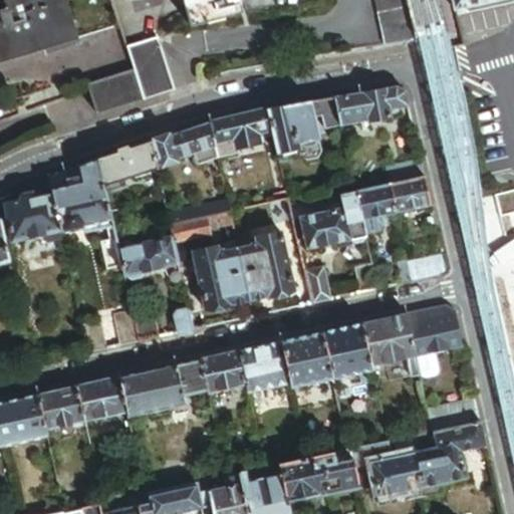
[(108,0),(31,0),(30,0),(12,0),(0,3),(0,63),(118,28),(108,0)]
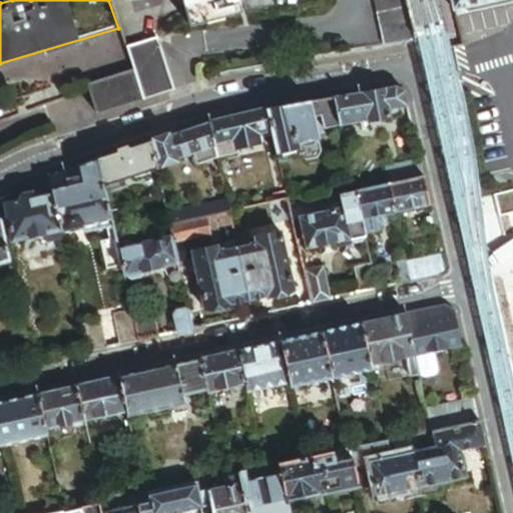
[(184,0),(192,27),(237,14),(233,0),(184,0)]
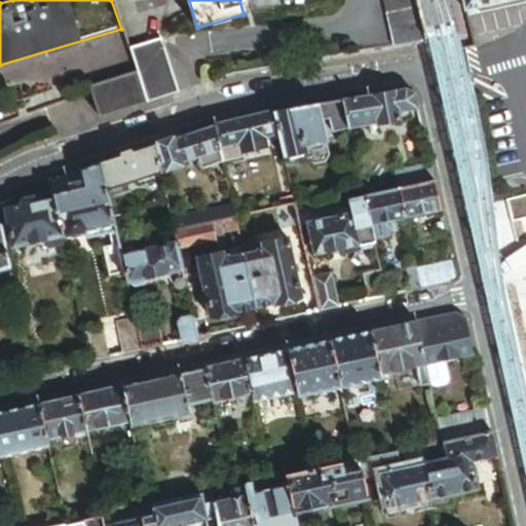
[(382,0),(392,47),(424,40),(414,0),(382,0)]
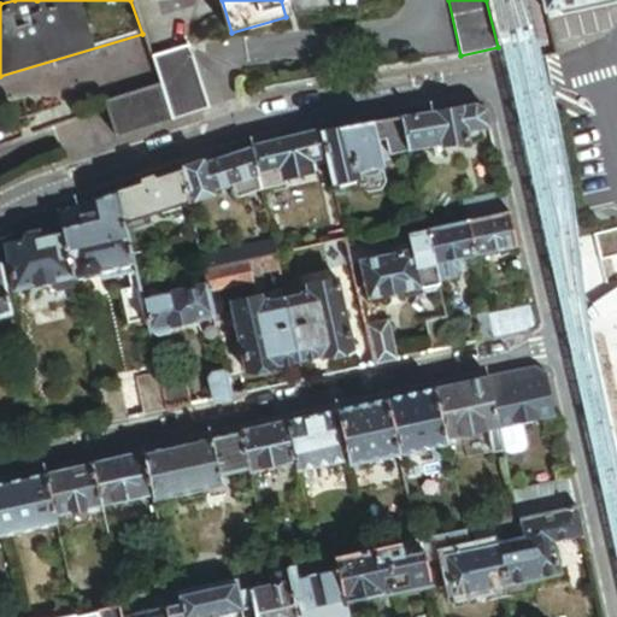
[(540,0),(544,15),(600,0),(540,0)]
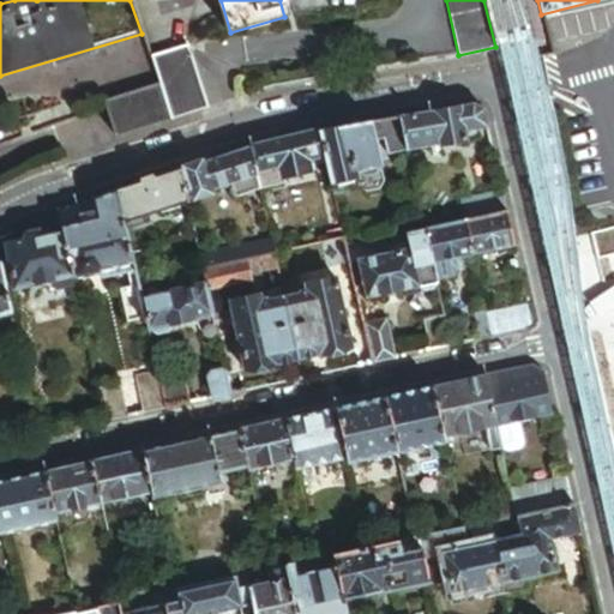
[(205,112),(187,50),(149,62),(157,88),(167,121),(205,112)]
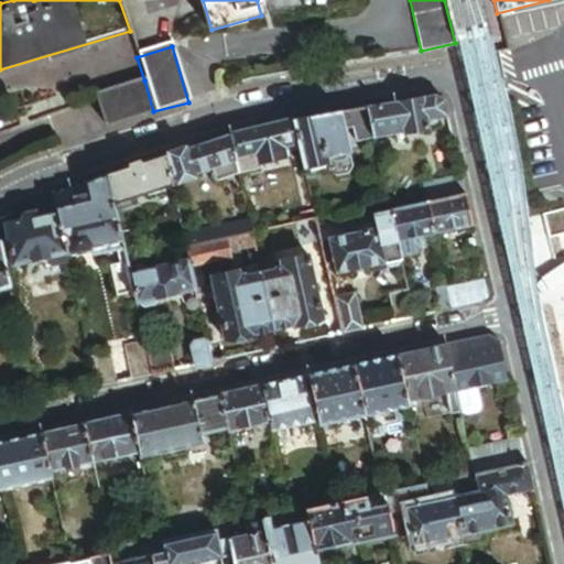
[(522,89),(520,79),(510,83),(512,91),(522,89)]
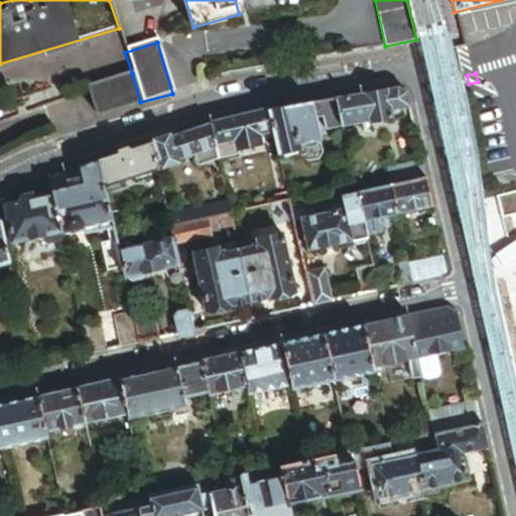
[(140,102),(132,74),(86,89),(96,118),(140,102)]
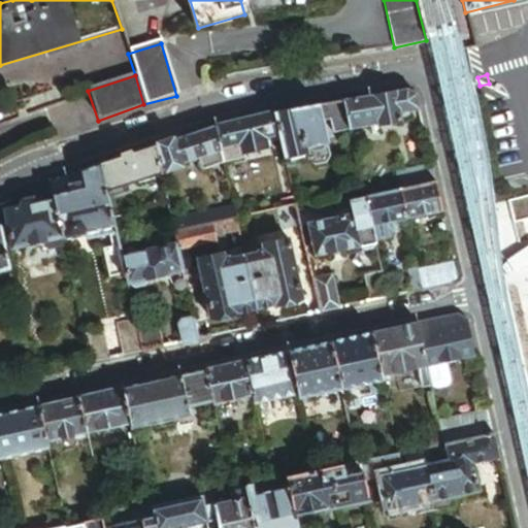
[(406,90),(342,101),(349,127),(376,123),(377,126),(401,122),(399,112),(411,111),(420,109),(417,96),(406,90)]
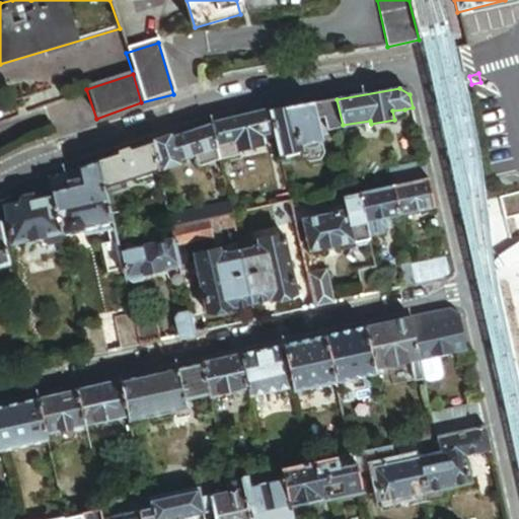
[(343,125),(337,99),(268,110),(272,131),(279,155),(300,151),(298,145),(318,140),(314,120),(322,118),(325,131),(343,127),(343,125)]
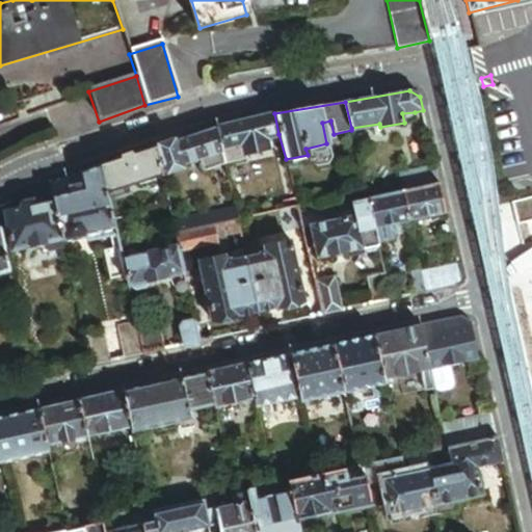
[(417,122),(415,112),(402,113),(404,123),(417,122)]
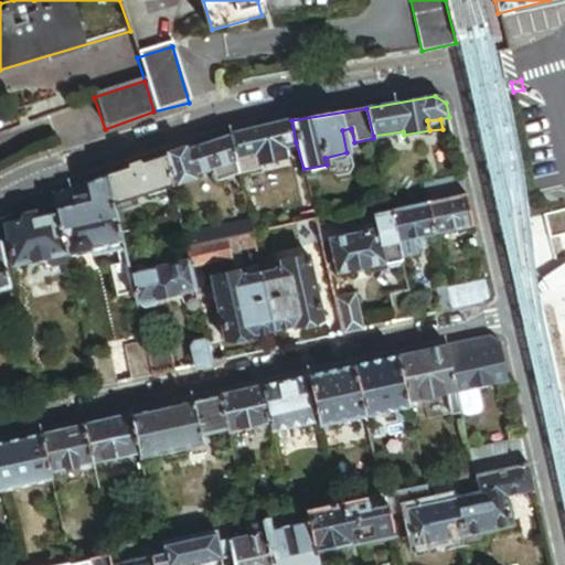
[(296,142),(291,120),(285,121),(228,136),(234,157),(258,150),(262,163),(283,158),(280,146),(296,142)]
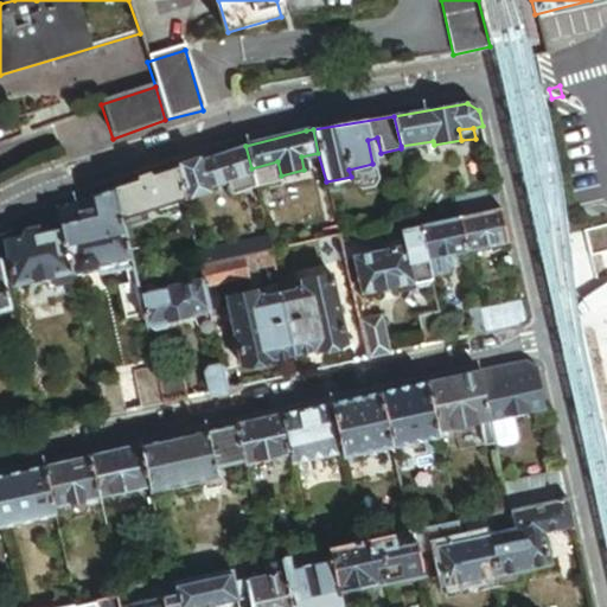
[(251,168),(246,146),(177,168),(184,198),(209,190),(209,187),(228,180),(251,172),(251,168)]
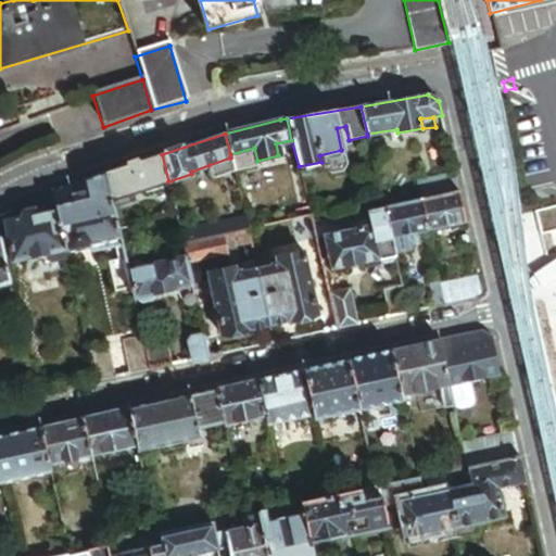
[(254,148),(230,154),(230,158),(234,171),(258,164),(257,161),(254,148)]
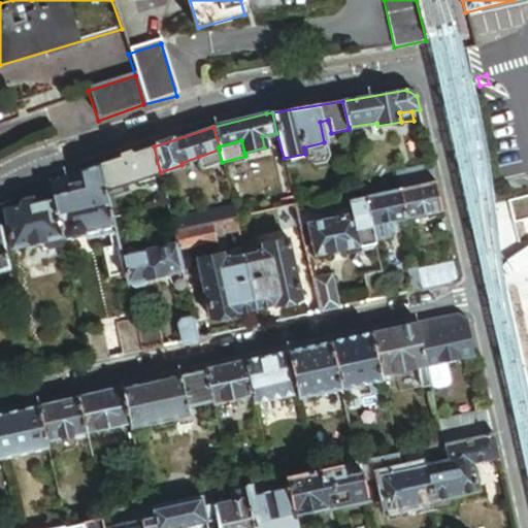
[(324,142),(303,147),(305,154),(306,161),(311,165),(323,162),(327,156),(324,142)]
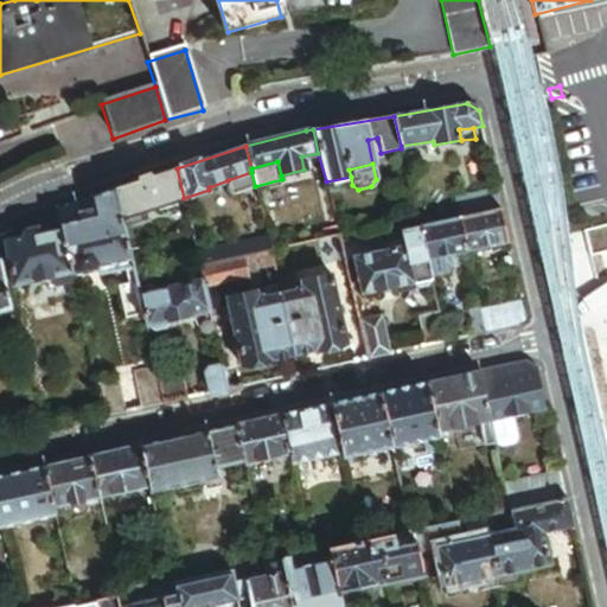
[(184,198),(177,168),(115,191),(125,230),(149,222),(147,213),(184,200),(184,198)]
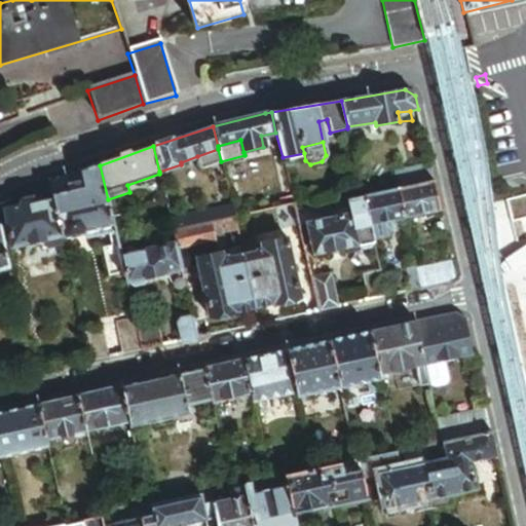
[(218,149),(197,156),(199,167),(221,162),(221,161),(218,149)]
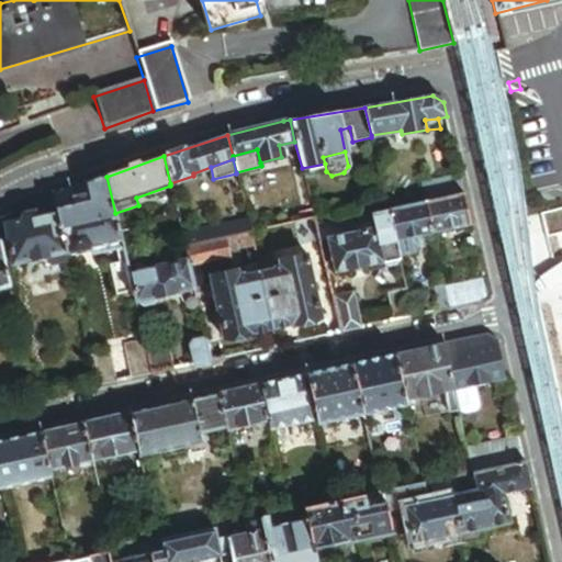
[(463,193),(460,176),(426,183),(429,201),(463,193)]
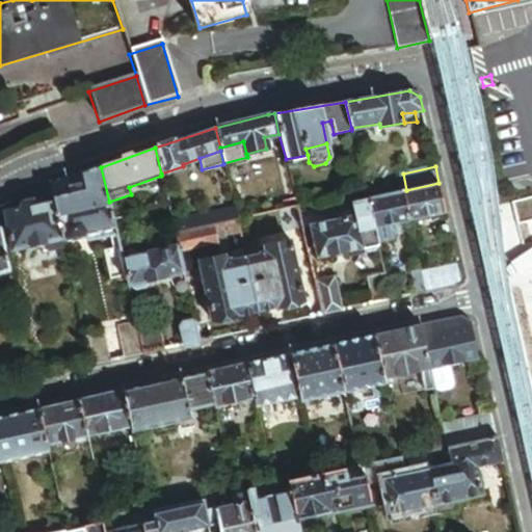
[(109,202),(101,167),(81,174),(85,184),(70,186),(67,178),(50,184),(53,193),(54,203),(63,241),(71,243),(85,240),(86,238),(97,236),(96,232),(115,228),(109,202)]
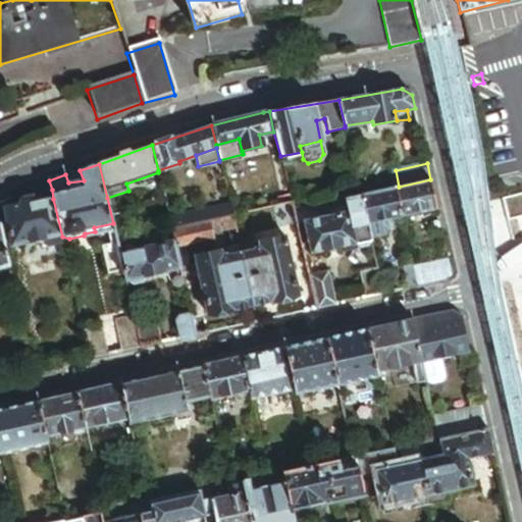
[(436,209),(430,179),(399,187),(396,187),(402,216),(436,209)]
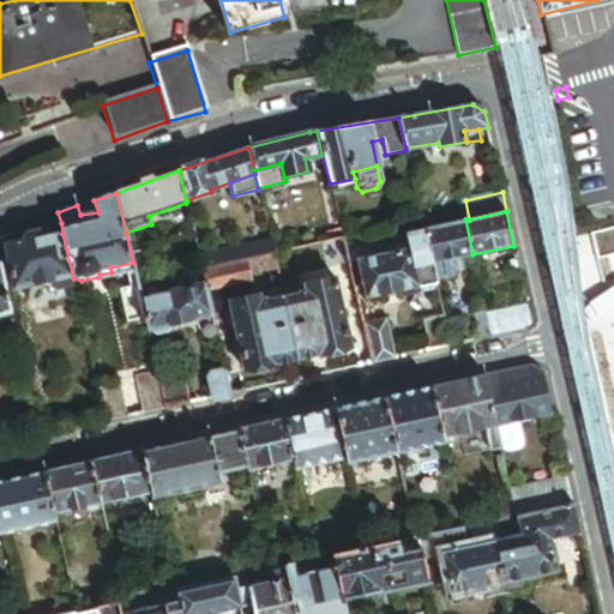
[(473,254),(465,220),(425,229),(432,263),(455,258),(473,254)]
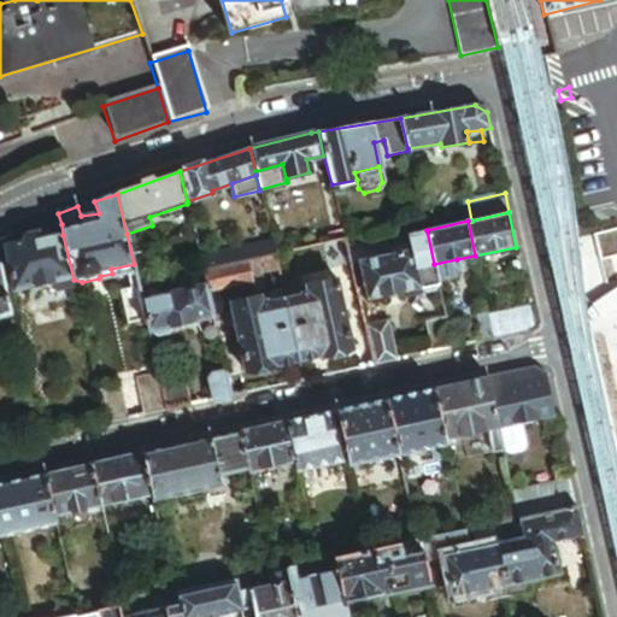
[(63,235),(62,224),(53,225),(56,236),(63,235)]
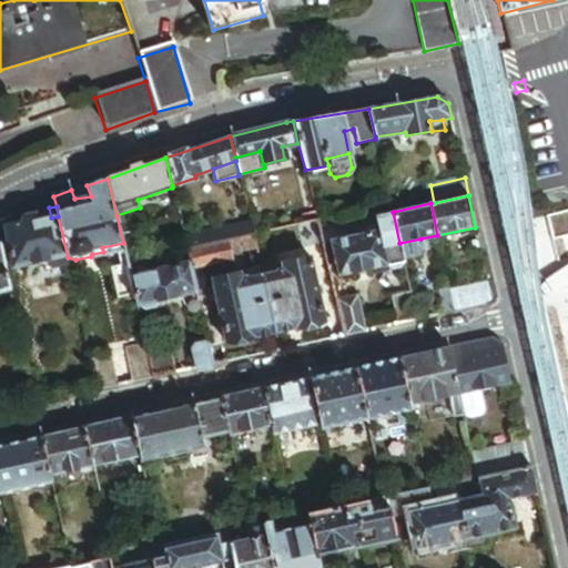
[(399,243),(393,212),(374,215),(377,229),(358,232),(351,234),(330,239),(337,275),(404,261),(403,260),(399,243)]
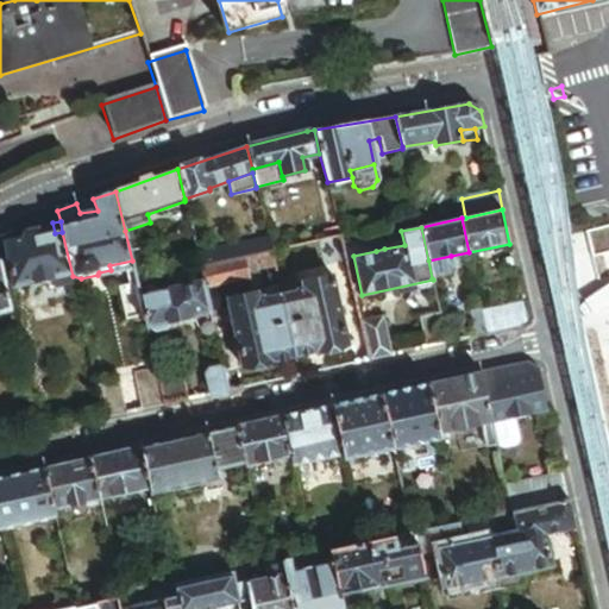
[(405,245),(401,231),(341,244),(345,257),(353,256),(376,251),(375,244),(383,243),(384,249),(405,245)]
